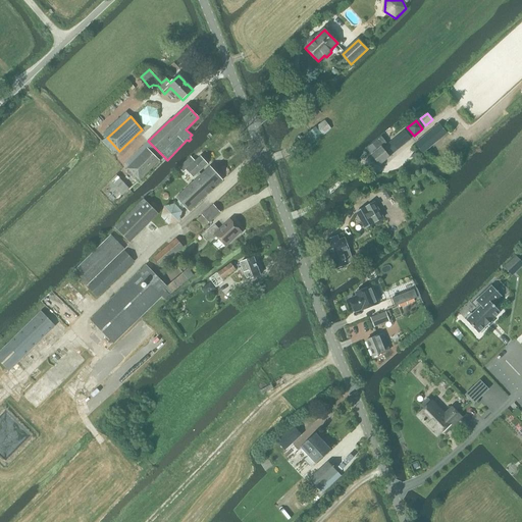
[(292,147),(298,155),(329,129),(323,121),(292,147)]
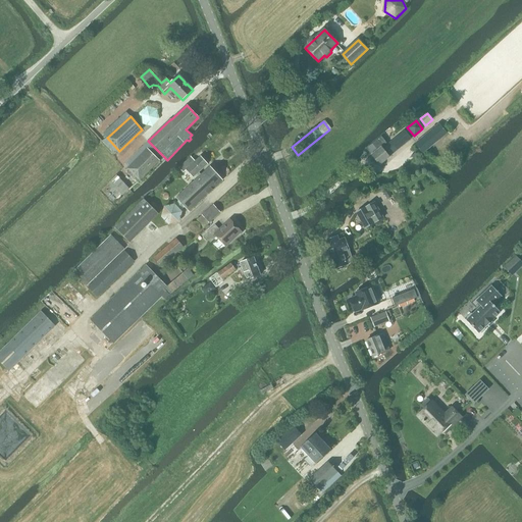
[(439,126),(417,145),(423,152),(446,135),(439,126)]
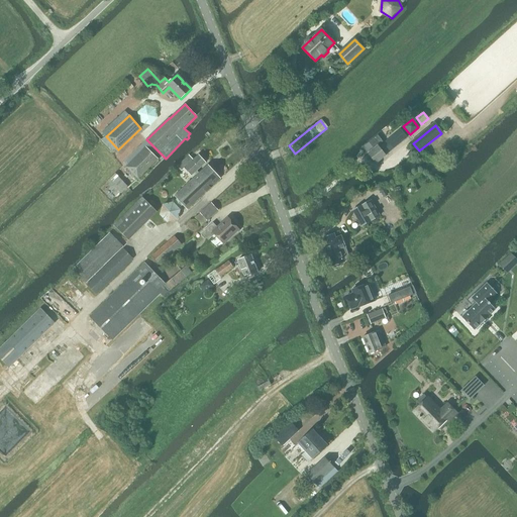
[(378,135),(364,147),(377,164),(386,156),(386,154),(407,137),(401,129),(381,145),(380,144),(383,141),(378,135)]
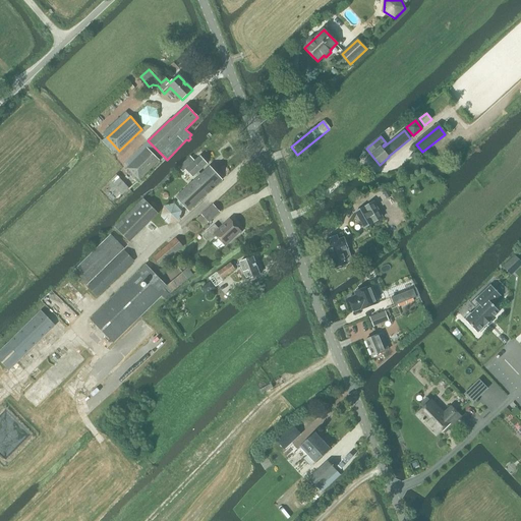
[(147,148),(127,168),(139,180),(160,160),(147,148)]
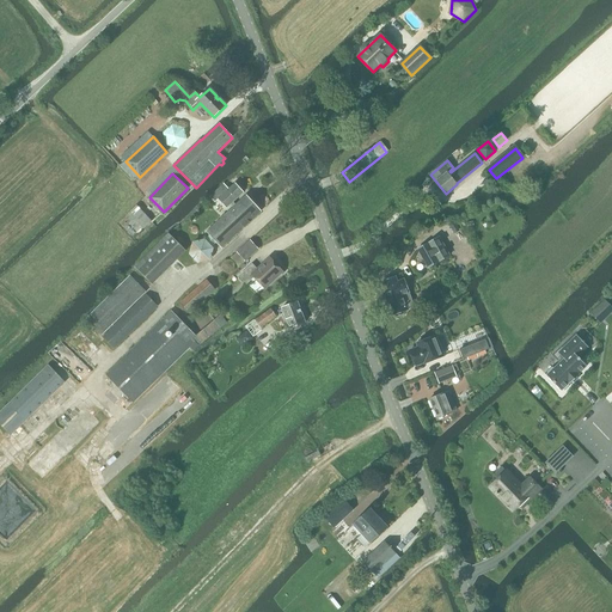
[(230,204),(232,206),(234,203),(233,202),(243,193),(234,184),(228,189),(224,184),(209,196),(215,202),(219,199),(226,208),(230,204)]
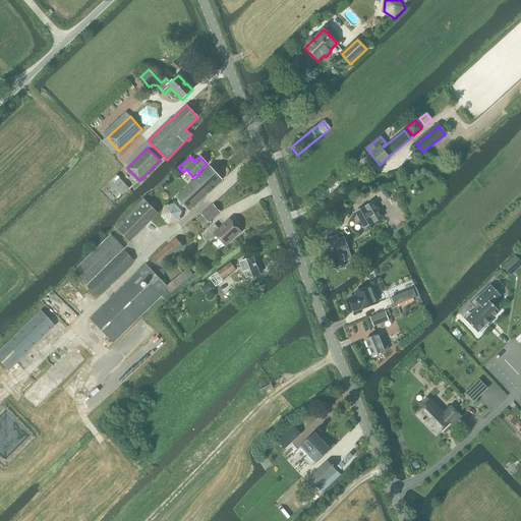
[(199,173),(197,175),(198,177),(176,197),(189,211),(222,180),(210,167),(200,175),(199,173)]
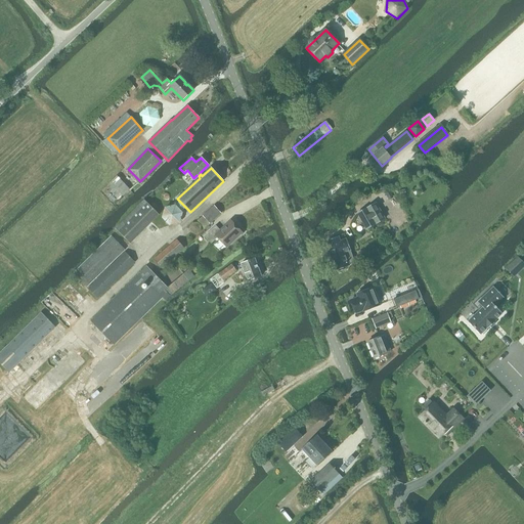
[(112,181),(124,194),(130,189),(118,175),(112,181)]
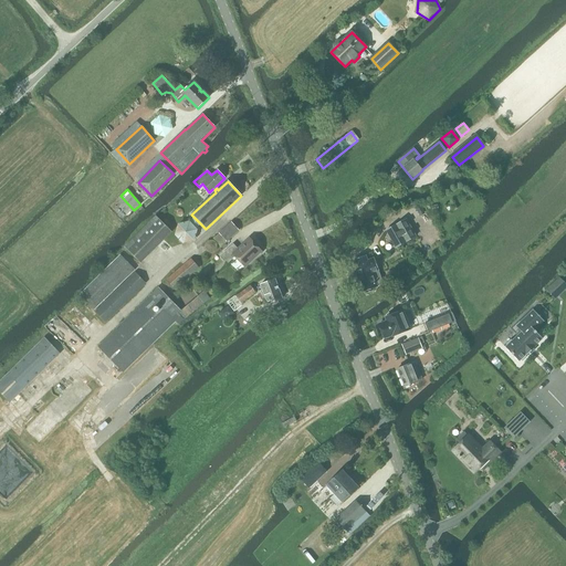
[(406,219),(387,230),(397,248),(416,237),(406,219)]
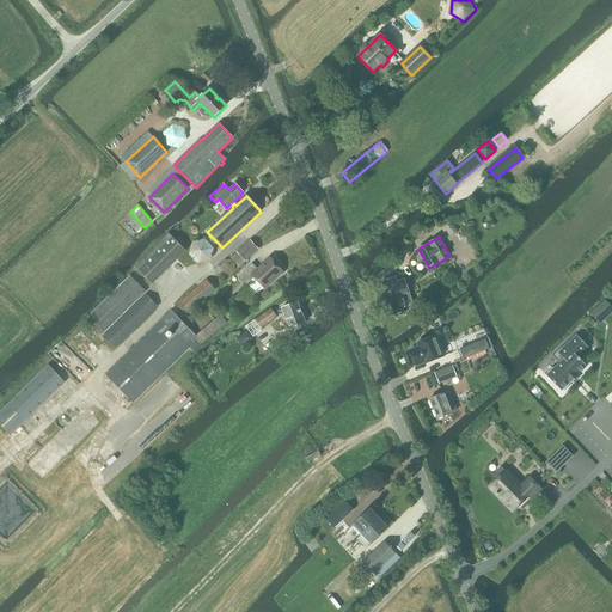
[(237,252),(245,262),(258,249),(250,240),(237,252)]
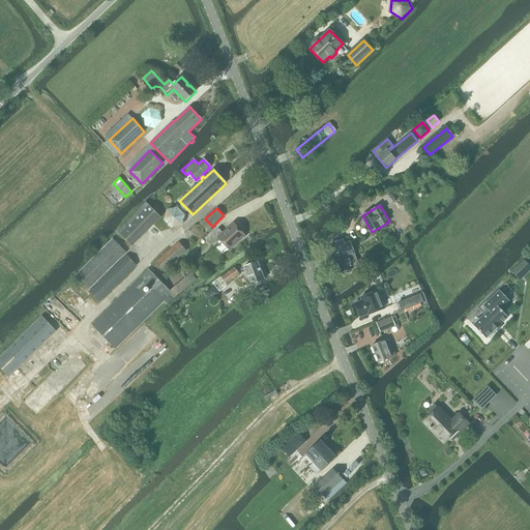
[(213,245),(221,239),(230,249),(245,235),(234,224),(223,234),(218,229),(207,239),(213,245)]
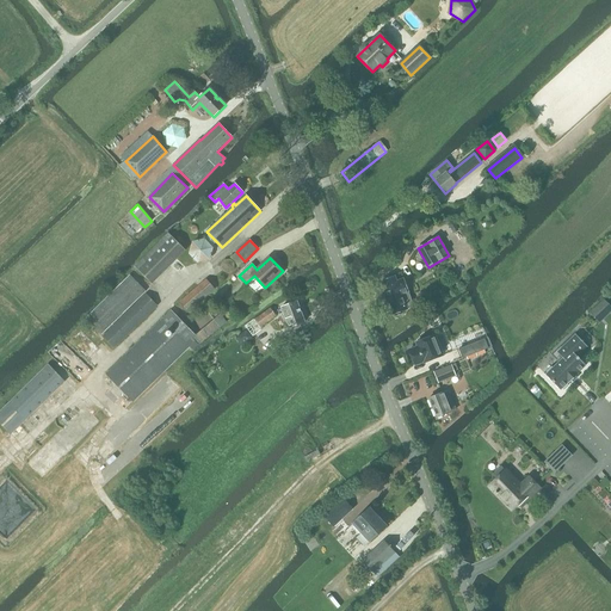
[(86,319),(102,334),(146,291),(130,276),(86,319)]
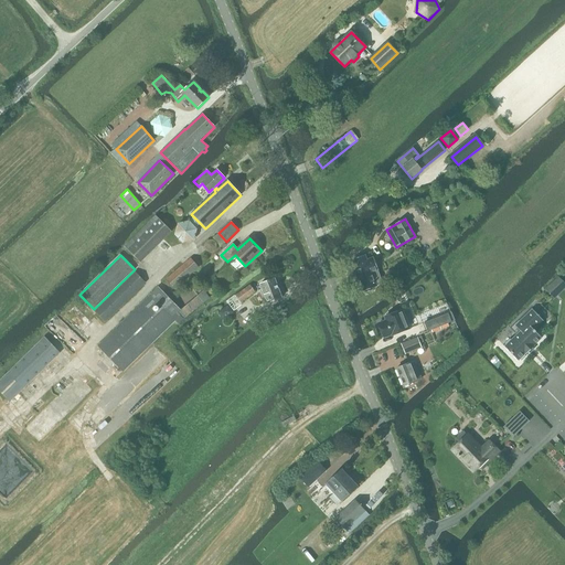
[(365,290),(366,292),(373,290),(372,288),(376,286),(375,285),(383,281),(374,258),(366,260),(365,256),(353,259),(365,290)]
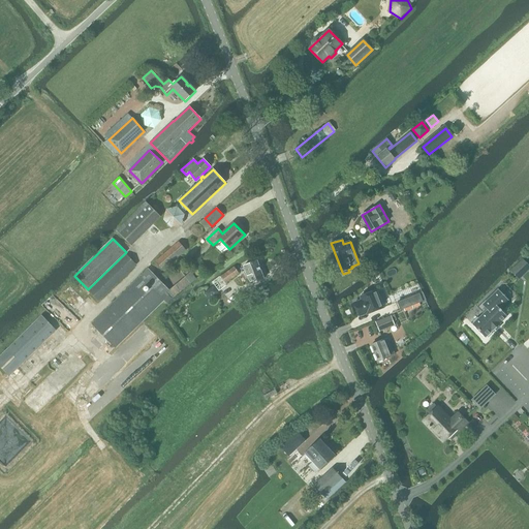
[(156,261),(163,271),(187,250),(179,242),(156,261)]
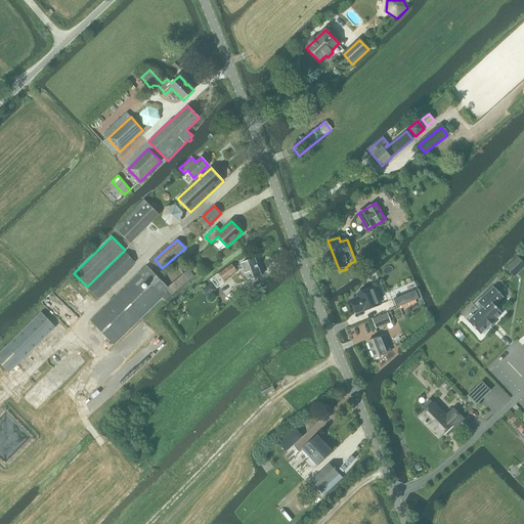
[(135,262),(125,253),(89,289),(98,298),(135,262)]
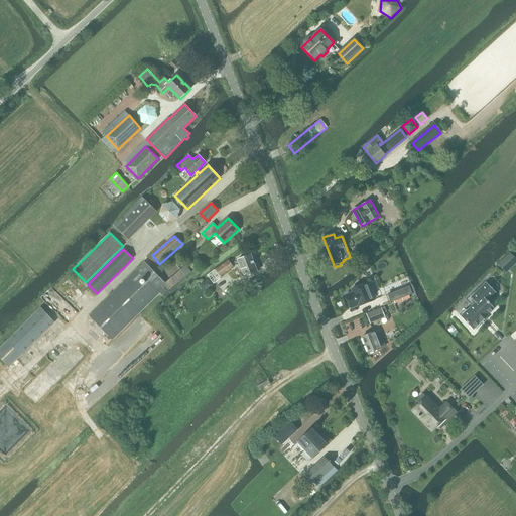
[(515,259),(510,253),(498,264),(504,271),(515,259)]
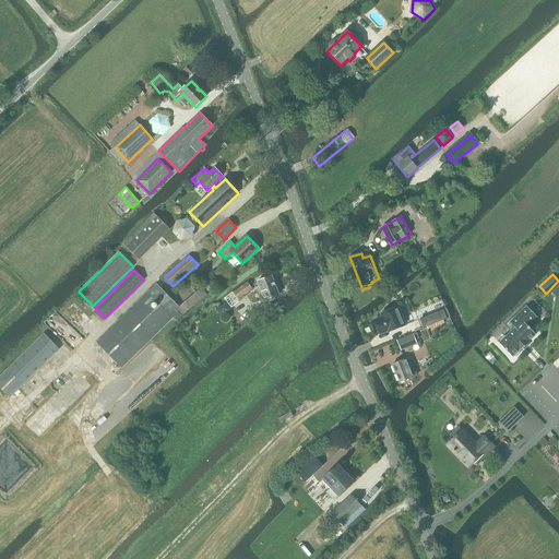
[(257,287),(259,293),(262,292),(262,290),(266,288),(268,288),(268,287),(275,285),(272,275),(258,282),(259,286),(257,287)]
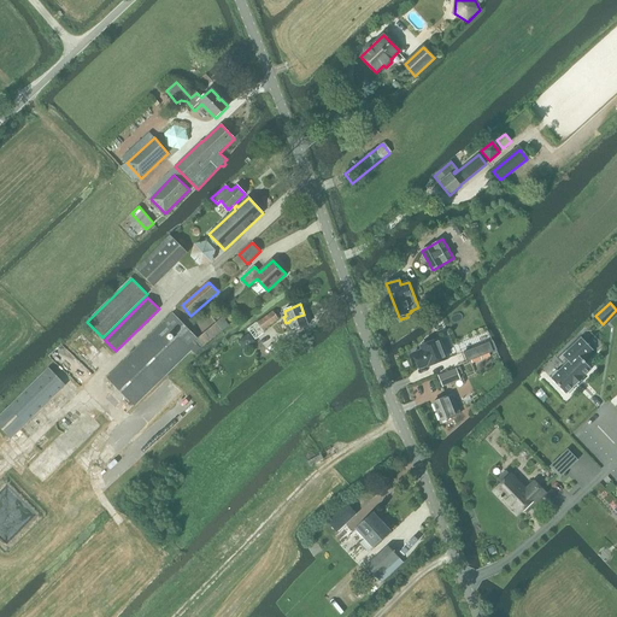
[(274,311),(252,327),(254,329),(251,331),(254,336),(258,335),(264,331),(263,330),(278,319),(274,311)]
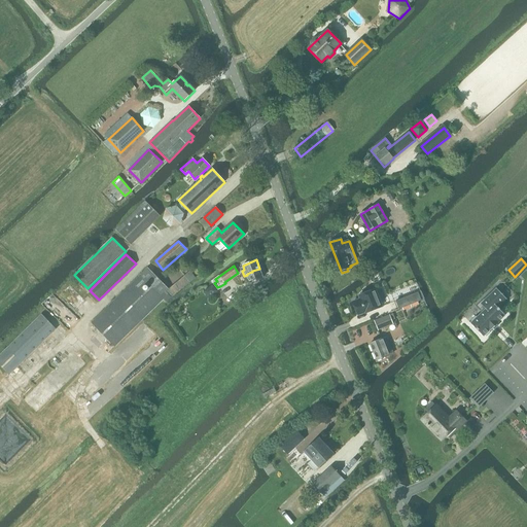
[(161,295),(168,288),(148,268),(92,323),(114,347),(164,299),(161,295)]
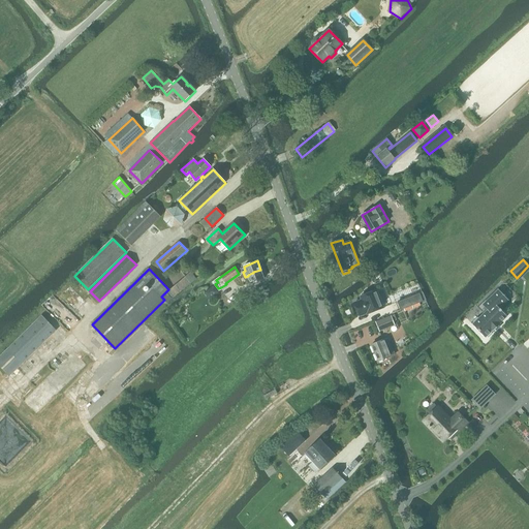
[(248,276),(245,277),(247,282),(249,281),(250,284),(263,279),(260,270),(253,272),(253,273),(252,273),(248,275),(248,276)]
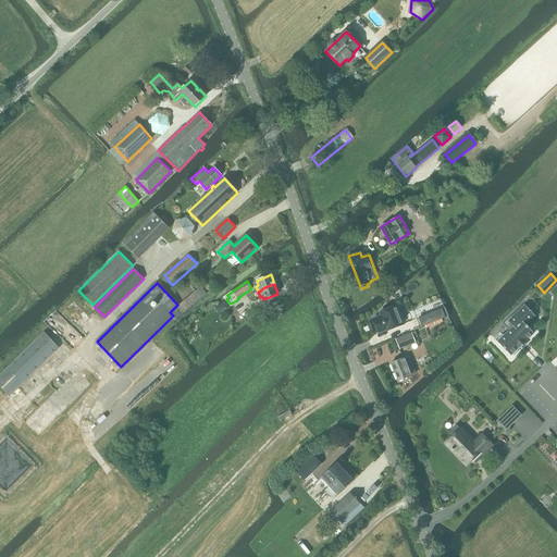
[(195,292),(194,293),(199,299),(201,298),(207,294),(200,287),(195,292)]
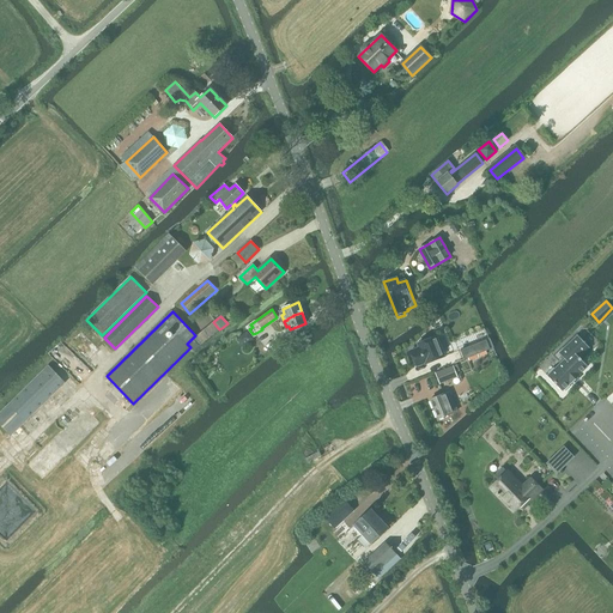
[(253,339),(248,332),(237,340),(241,344),(246,345),(253,339)]
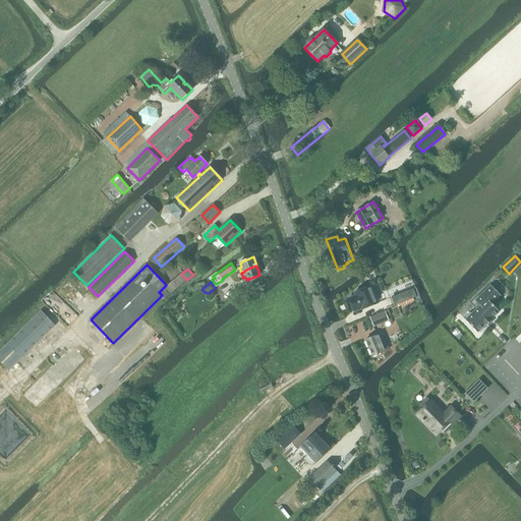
[(480,305),(465,320),(477,333),(484,326),(485,327),(494,320),(493,319),(500,311),(491,304),(501,295),(490,285),(475,300),(480,305)]
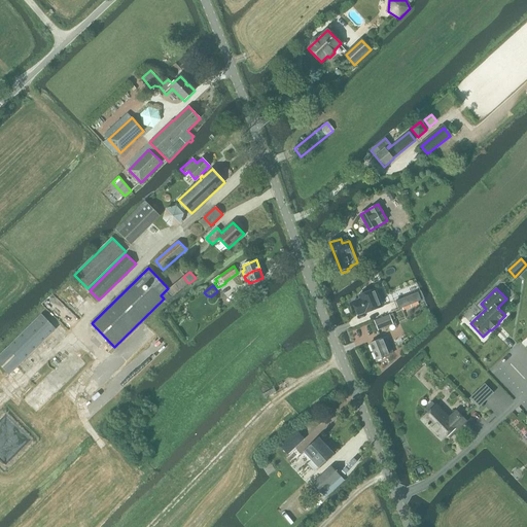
[(366,313),(382,307),(375,289),(359,295),(360,300),(353,302),(358,315),(365,312),(366,313)]
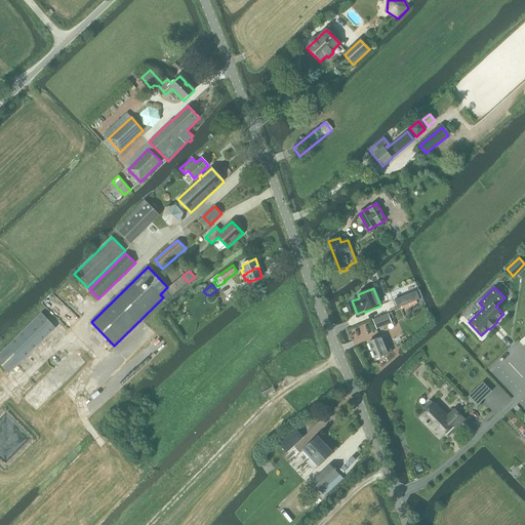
[(395,299),(398,308),(419,299),(416,291),(395,299)]
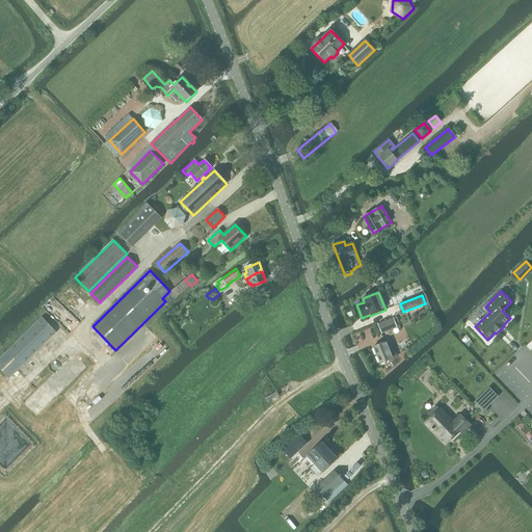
[(43,317),(0,358),(0,369),(9,378),(57,333),(43,317)]
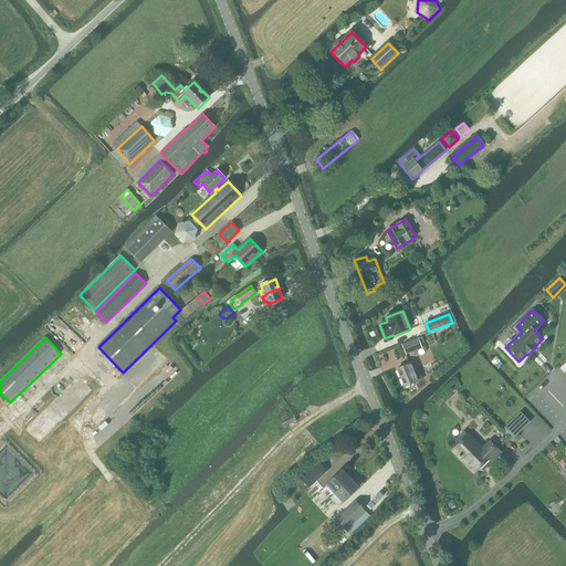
[(402,345),(406,355),(422,348),(418,338),(402,345)]
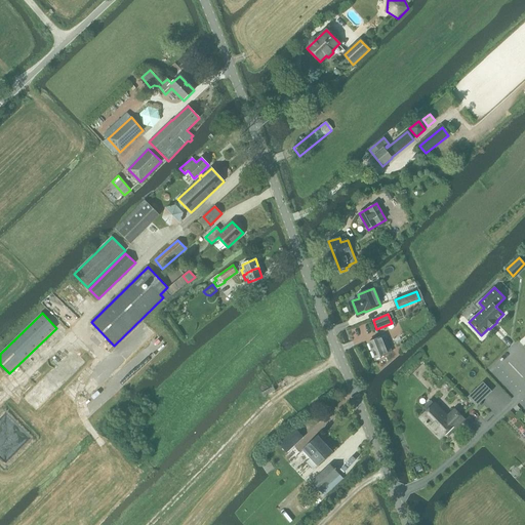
[(385,335),(368,342),(375,359),(392,352),(385,335)]
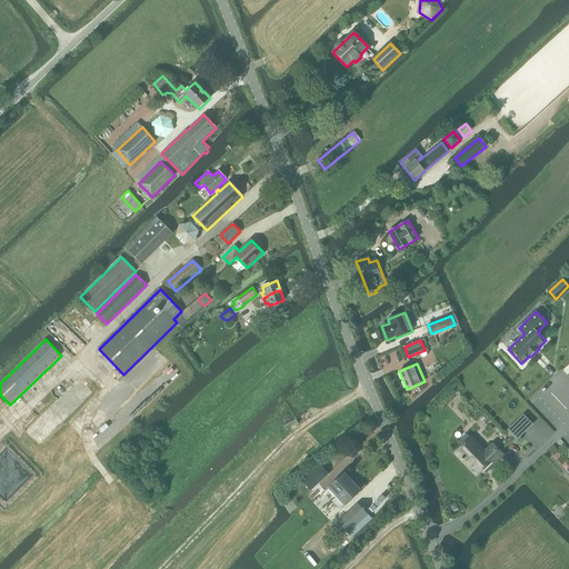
[(532,425),(522,416),(507,431),(516,440),(532,425)]
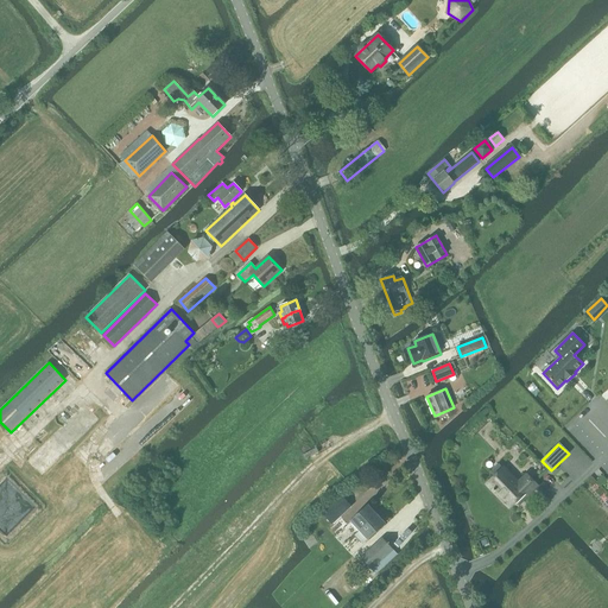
[(316,448),(304,455),(306,460),(318,453),(316,448)]
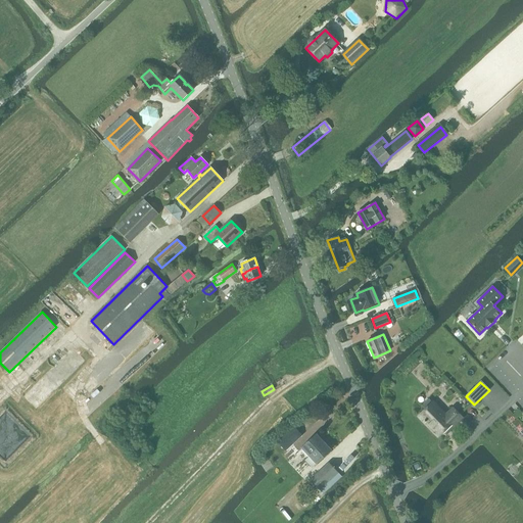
[(444,433),(461,418),(453,409),(445,416),(433,402),(419,417),(438,436),(443,431),(444,433)]
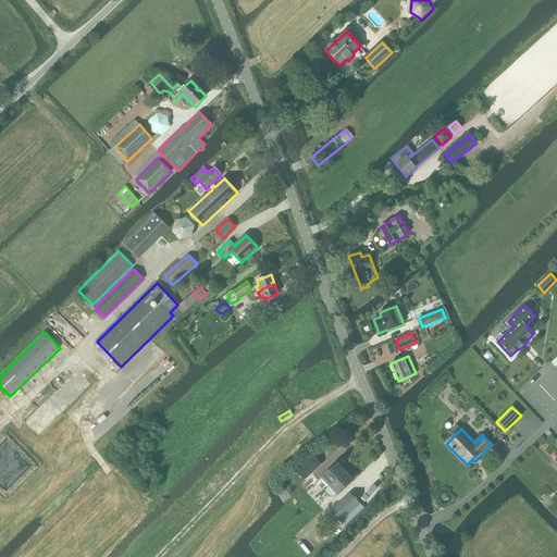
[(296,470),(305,480),(321,465),(312,455),(296,470)]
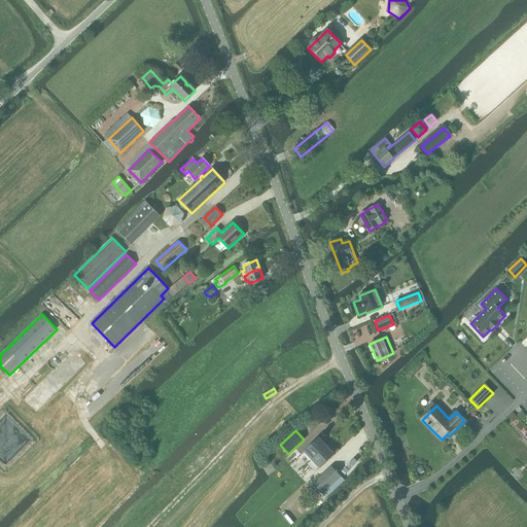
[(305,452),(312,460),(329,444),(326,441),(323,444),(319,438),(305,452)]
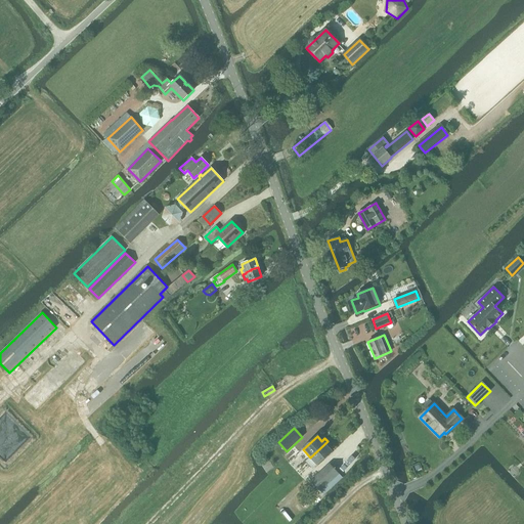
[(328,441),(310,457),(317,465),(332,451),(326,446),(330,443),(328,441)]
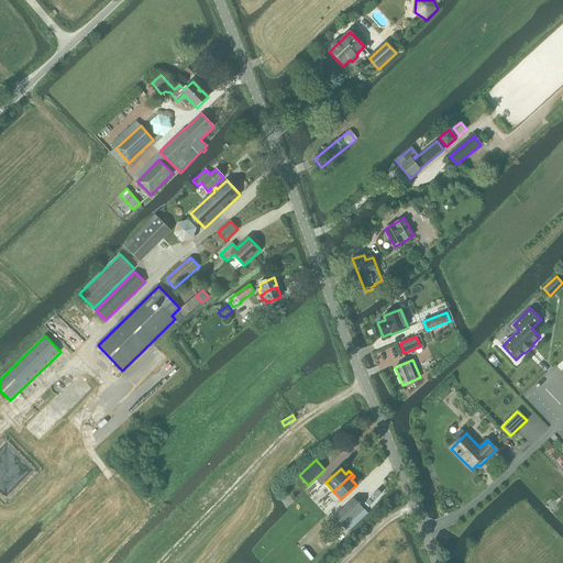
[(354,499),(334,517),(344,527),(363,509),(354,499)]
